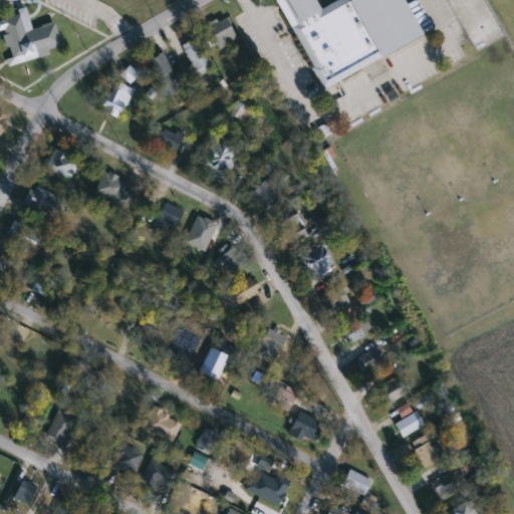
[(273,0),(321,86),(419,32),(401,0),(329,0),(319,6),(315,0),(273,0)]
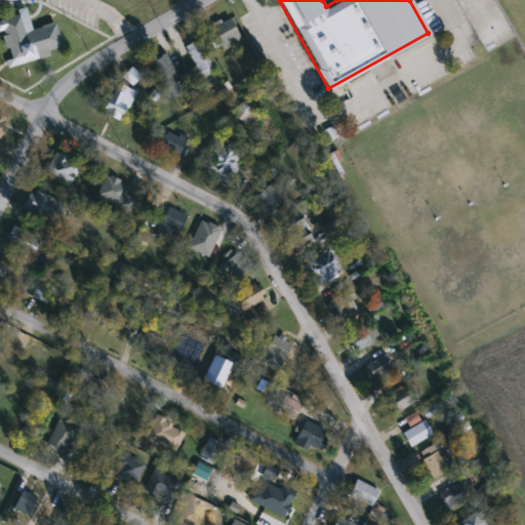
[(0,16),(17,12),(16,7),(24,5),(31,27),(53,21),(61,44),(46,48),(48,53),(6,66),(4,58),(10,56),(7,45),(4,46),(0,34),(2,33),(1,29),(0,29),(0,16)]
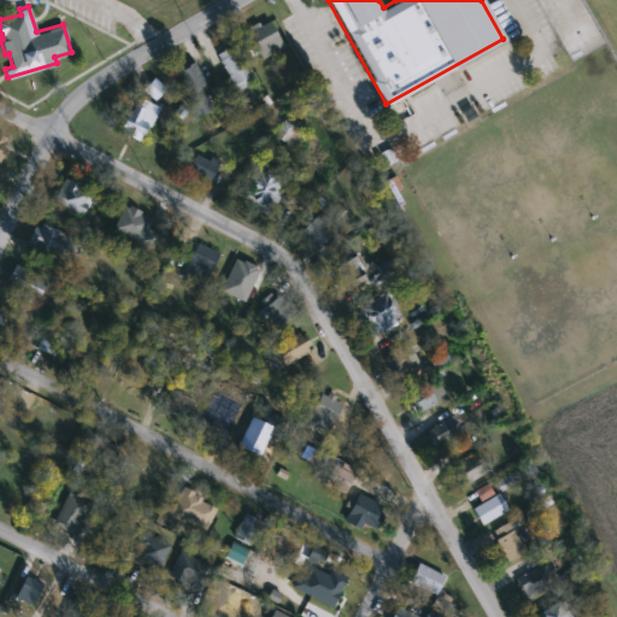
[(264,60),(246,35),(266,21),(285,46),(264,60)]
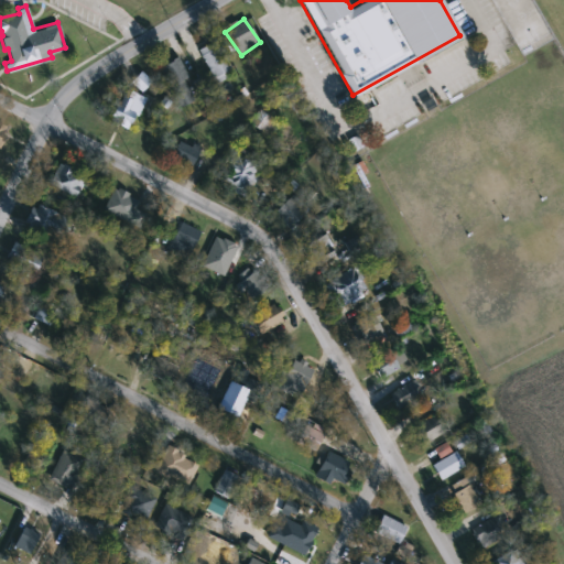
[(216,83),(198,51),(216,41),(234,73),(216,83)]
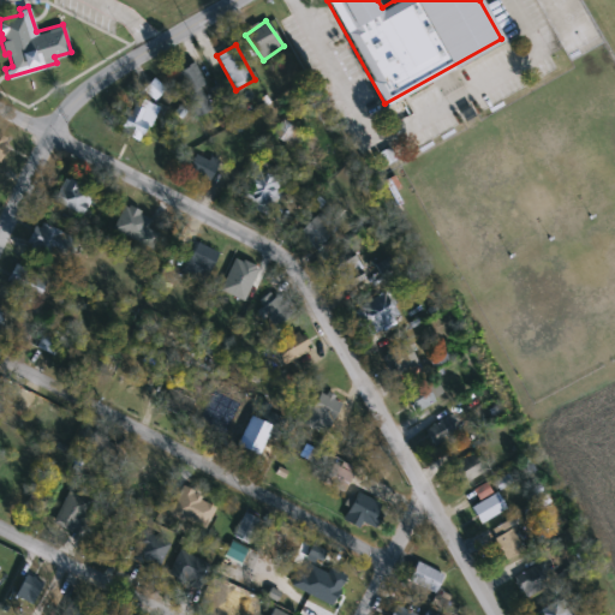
[(215,108),(196,118),(173,75),(192,65),(215,108)]
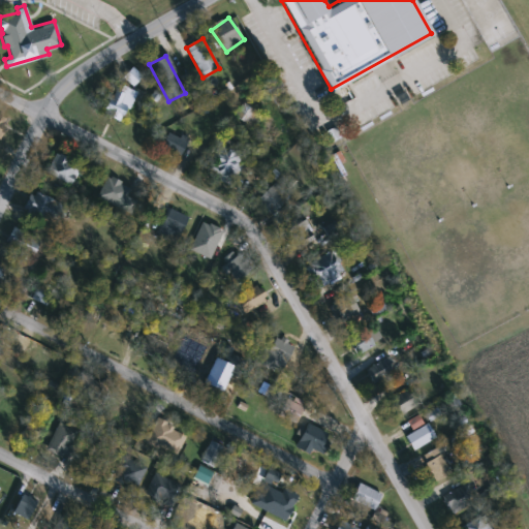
[(137,94),(118,123),(102,112),(121,84),(137,94)]
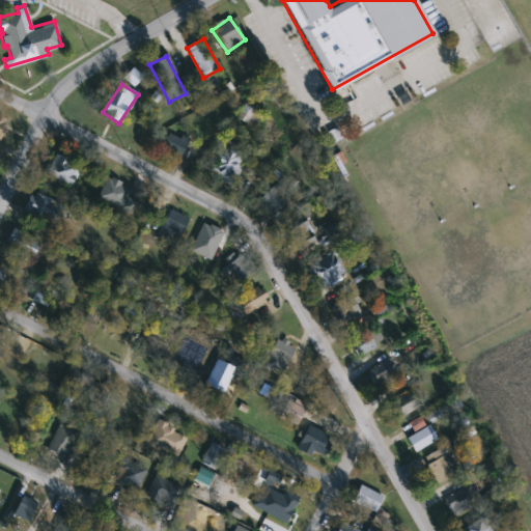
[(182,157),(166,150),(173,133),(189,139),(182,157)]
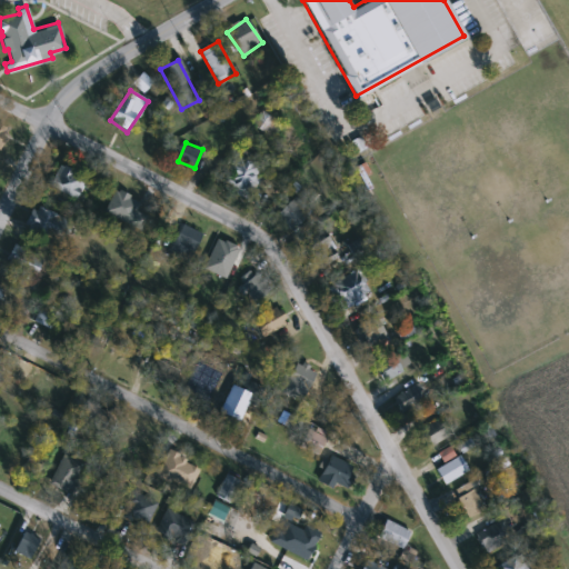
[(266,165),(248,200),(221,186),(239,151),(266,165)]
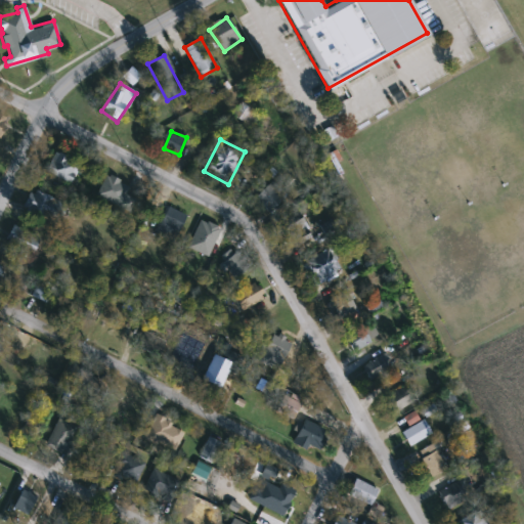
[(198,160),(186,154),(192,141),(204,147),(198,160)]
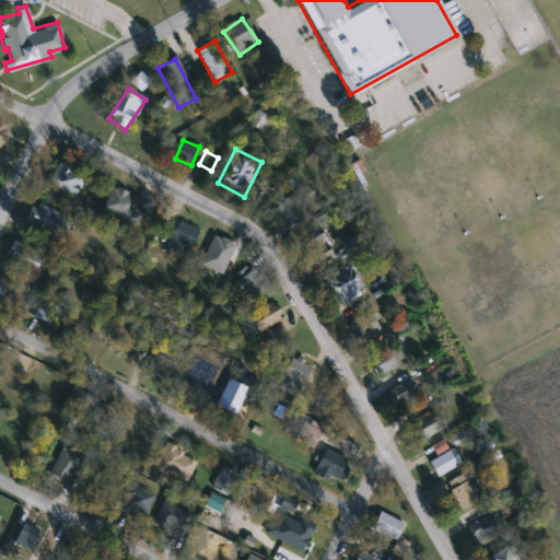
[(48,183),(58,163),(85,177),(74,197),(48,183)]
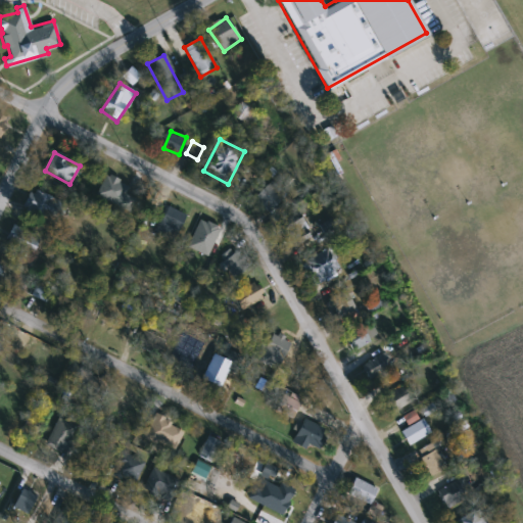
[(97,195),(107,175),(130,186),(126,194),(134,199),(128,210),(97,195)]
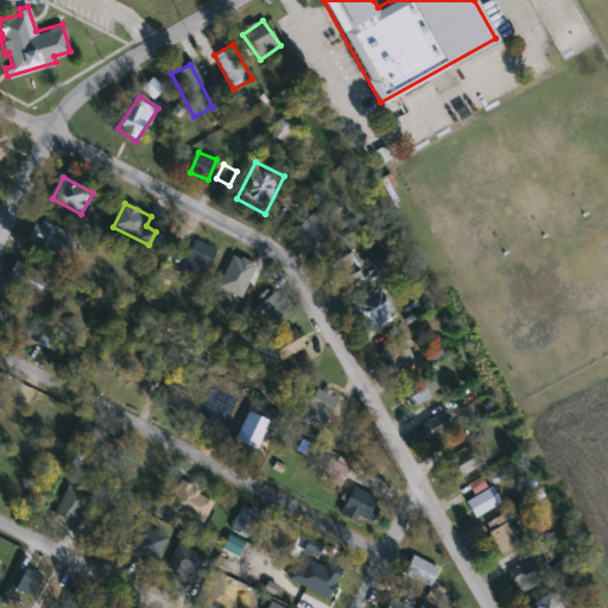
[(333,228),(314,247),(296,229),(315,210),(333,228)]
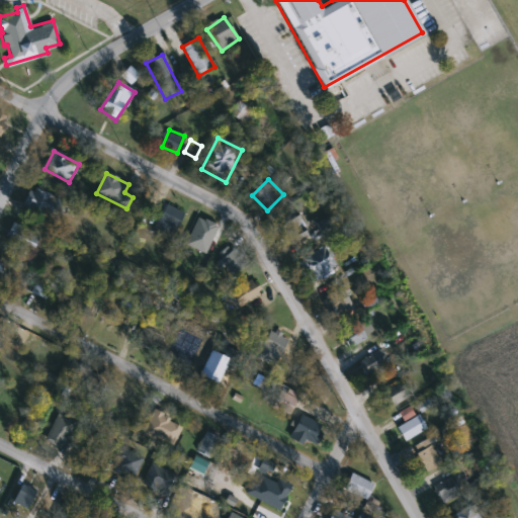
[(57,222),(23,205),(32,187),(66,204),(57,222)]
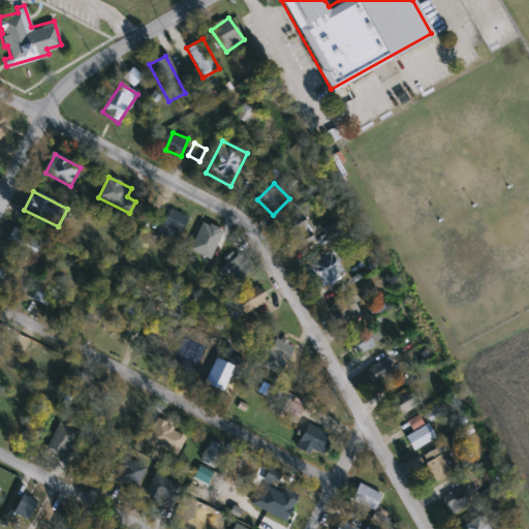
[(188,217),(175,244),(157,235),(172,208),(188,217)]
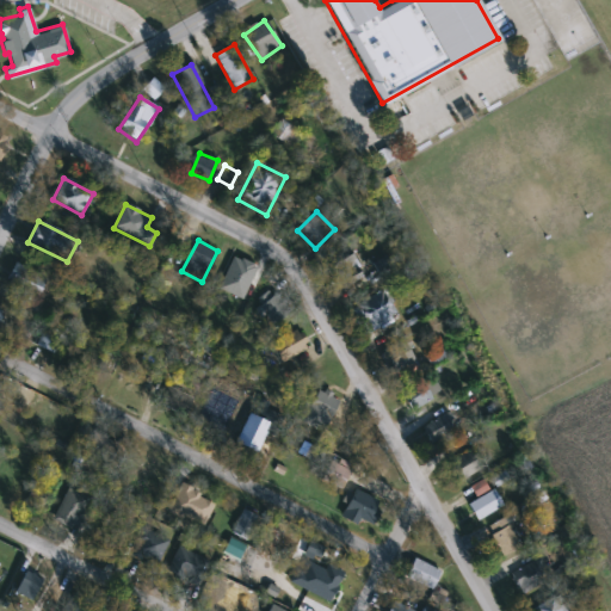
[(326,269),(349,252),(365,273),(343,290),(326,269)]
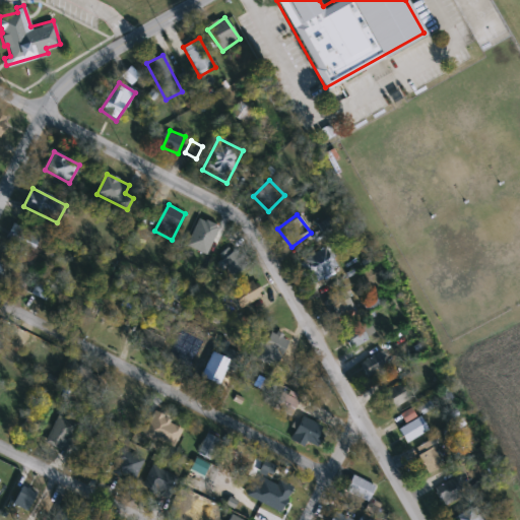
[(4,244),(12,224),(40,237),(30,256),(4,244)]
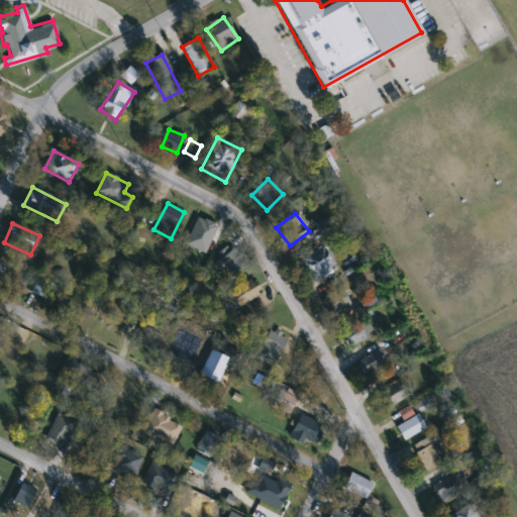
[(313,279),(303,256),(326,244),(337,268),(313,279)]
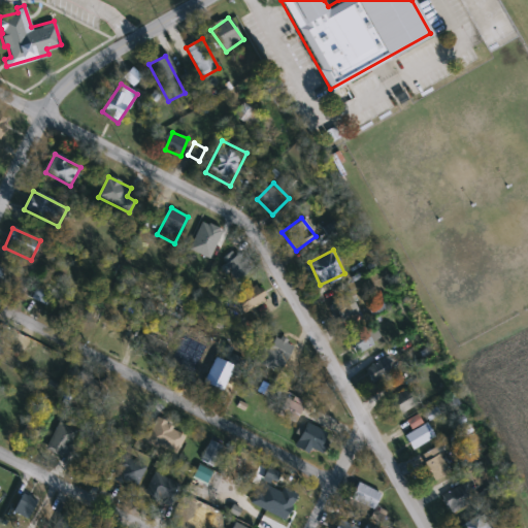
[(236,283),(223,266),(239,253),(253,268),(236,283)]
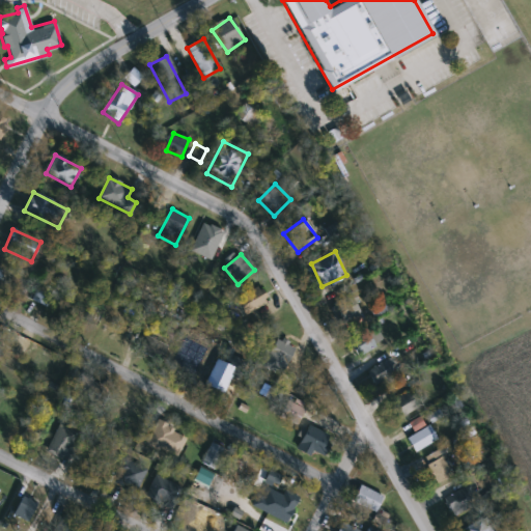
[(0,267),(26,281),(16,302),(0,292),(0,267)]
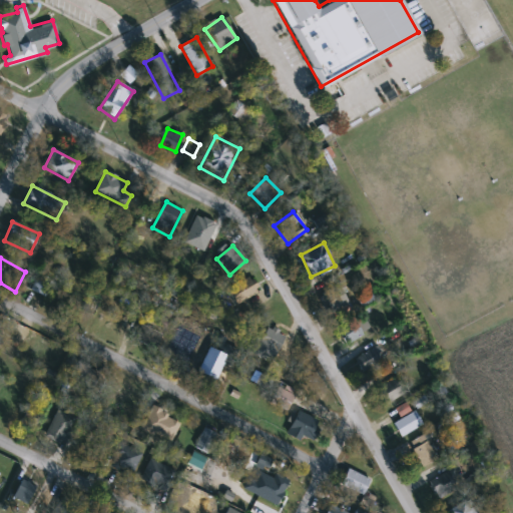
[(45,297),(31,290),(38,275),(53,282),(45,297)]
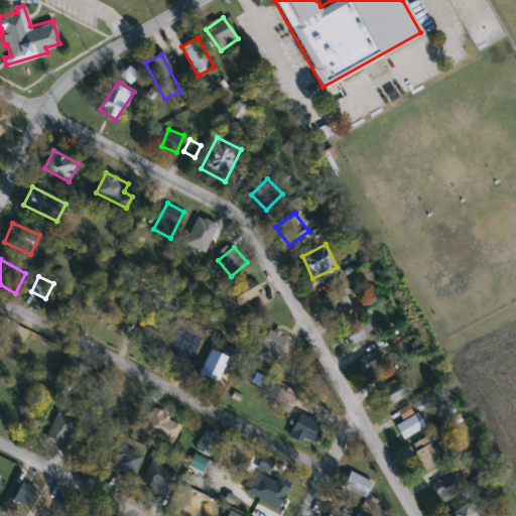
[(260,293),(238,307),(229,291),(251,278),(260,293)]
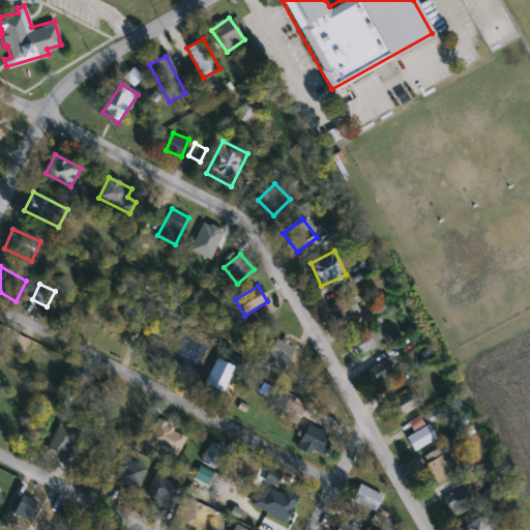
[(364,326),(343,334),(330,302),(352,294),(364,326)]
